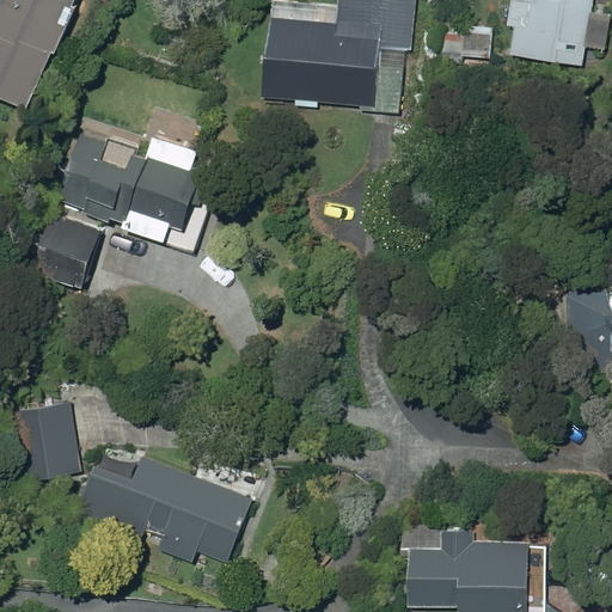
[(0,93),(25,105),(51,49),(55,50),(75,5),(71,2),(72,0),(0,0),(0,2),(0,93)]
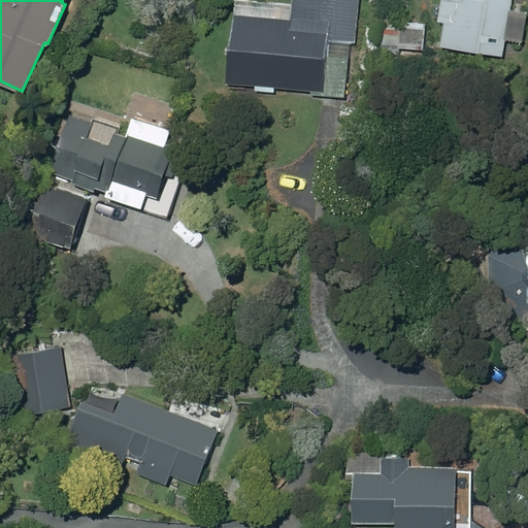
[(308,95),(344,97),(348,56),(329,54),(331,40),(356,42),(359,0),(292,0),(293,2),(274,1),(273,18),(231,14),(225,83),(309,89),(308,95)]
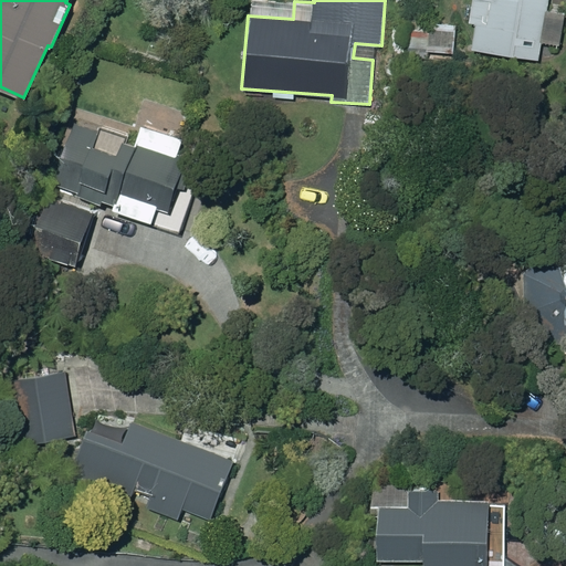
[(473,48),(541,59),(544,41),(563,44),(565,19),(565,11),(548,9),(549,0),(473,0),(473,3),(469,2),(465,21),(477,23),(473,48)]
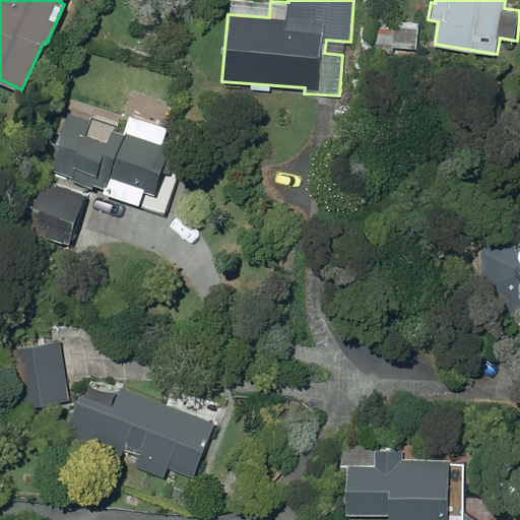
[(373,52),(392,54),(393,47),(417,49),(419,22),(393,20),(392,27),(375,25),(373,52)]
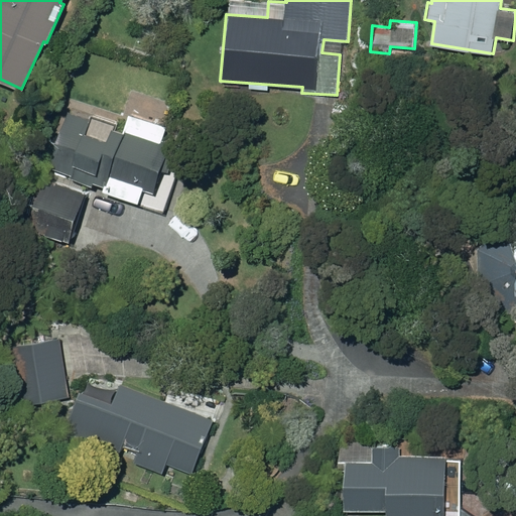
[(105,189),(142,202),(146,188),(157,191),(173,143),(161,139),(165,126),(127,114),(122,130),(114,128),(116,122),(90,114),(89,119),(66,112),(46,170),(81,181),(82,178),(106,185),(105,189)]
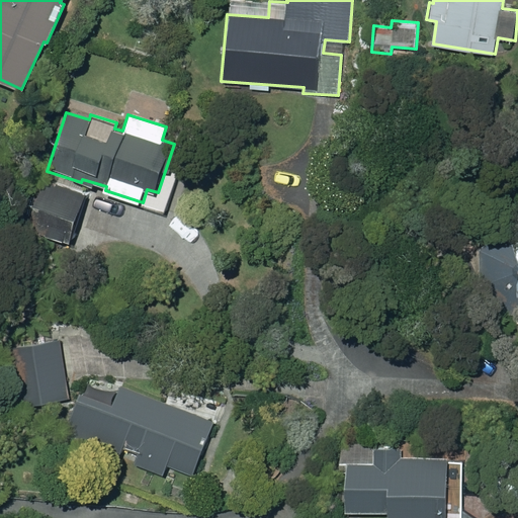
[(31,230),(73,242),(87,193),(45,182),(31,230)]
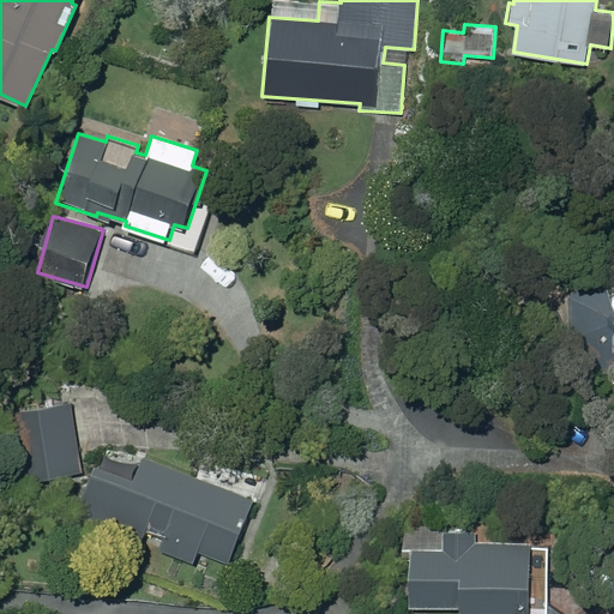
[(613,367),(613,280),(589,304),(588,341),(613,367)]
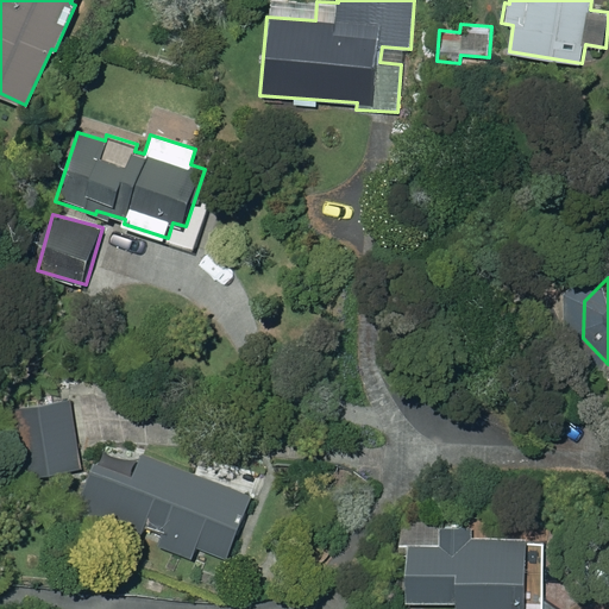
[(14,408),(27,478),(83,469),(71,399),(14,408)]
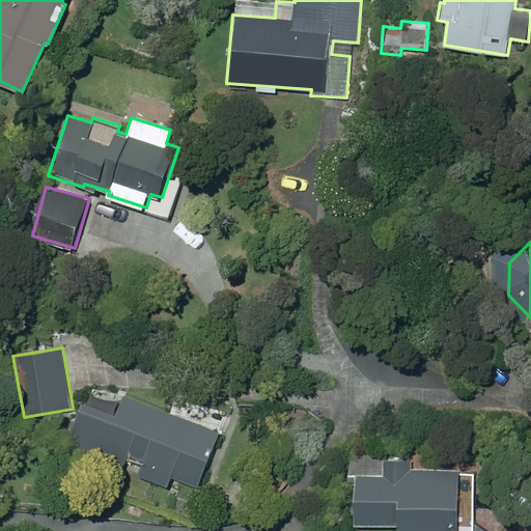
[(137,474),(167,486),(171,475),(196,485),(218,431),(123,393),(115,415),(83,401),(68,437),(92,446),(89,456),(121,469),(127,457),(142,464),(137,474)]
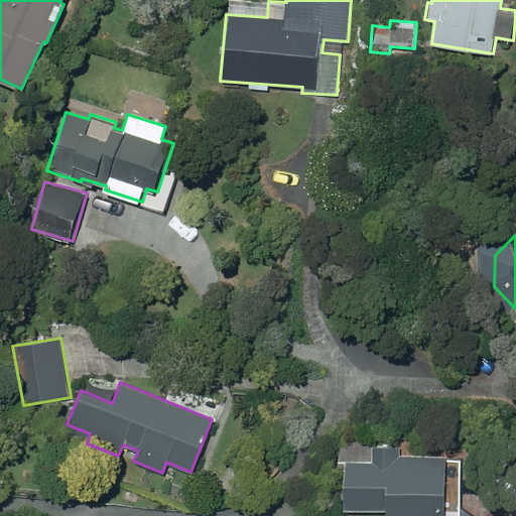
[(472,515),(446,500),(447,455),(400,455),(400,446),(372,446),(372,462),(344,462),(344,510),(387,509),(386,515),(472,515)]
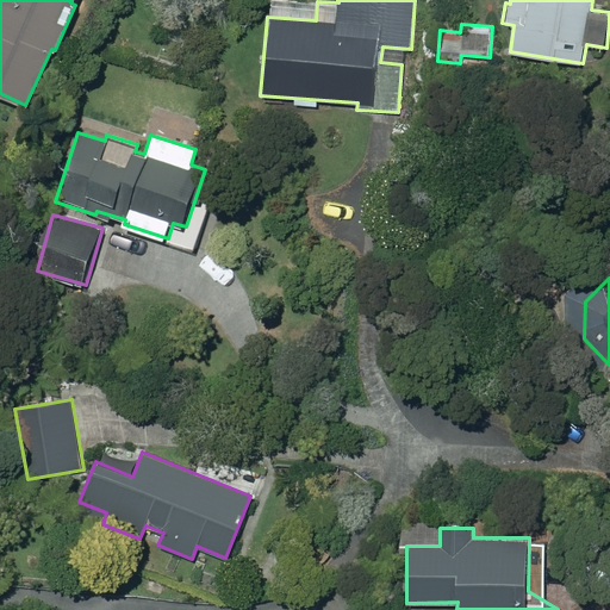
All buildings are outlined.
